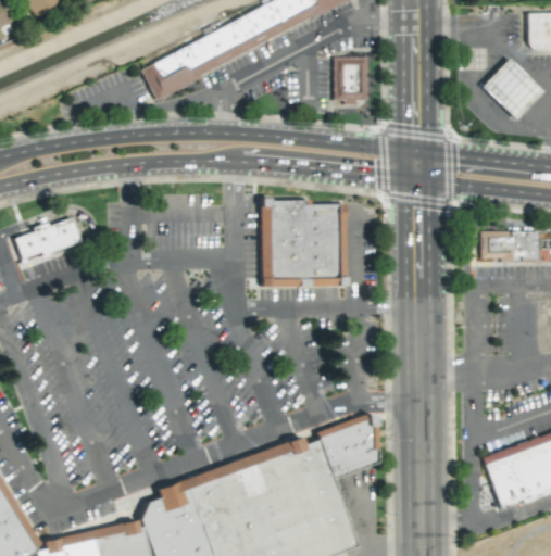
[(0,0),(0,39),(21,29),(7,0),(0,0)]
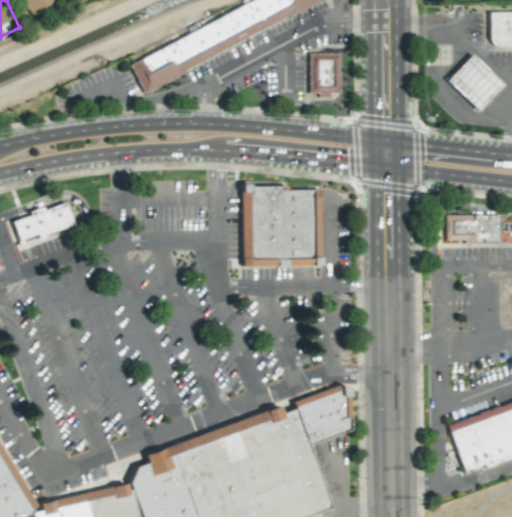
[(56,0),(21,0),(40,17),(56,0)]
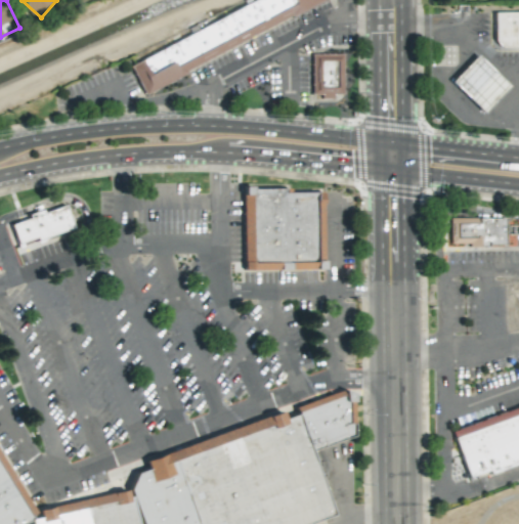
[(263,0),(131,59),(144,88),(340,1),(339,0),(263,0)]
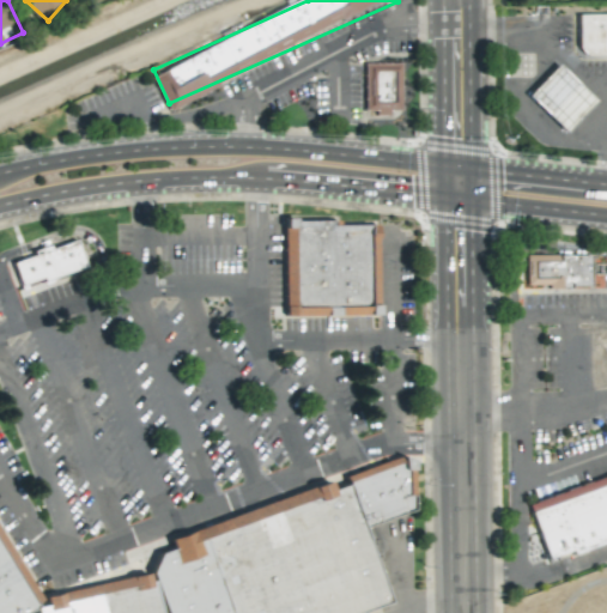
[(606,13),(583,14),(582,54),(606,54),(606,13)]
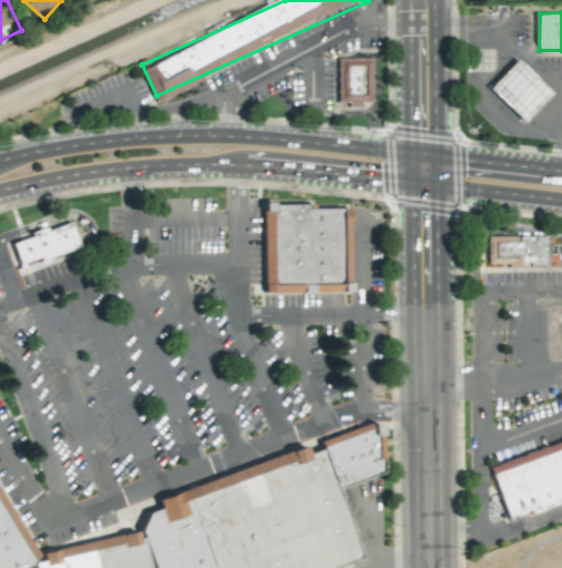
[(341,59),(343,102),(353,102),(353,105),(376,105),(375,59),(341,59)]
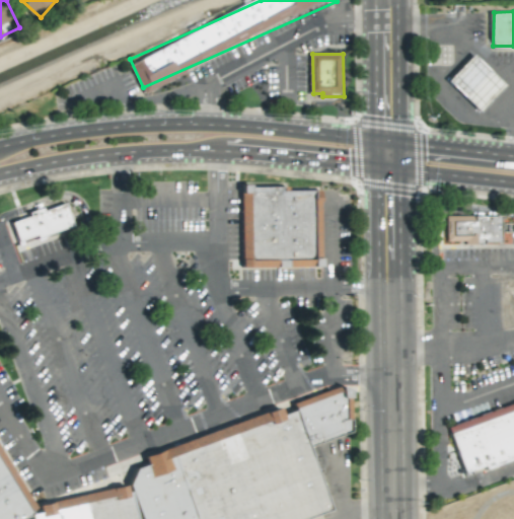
[(507,84),(475,54),(450,81),(482,112),(507,84)]
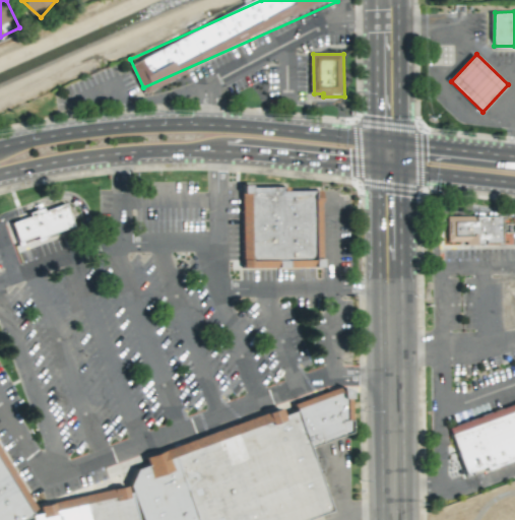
[(244,187),(245,269),(324,267),(323,191),(283,191),(283,186),(244,187)]
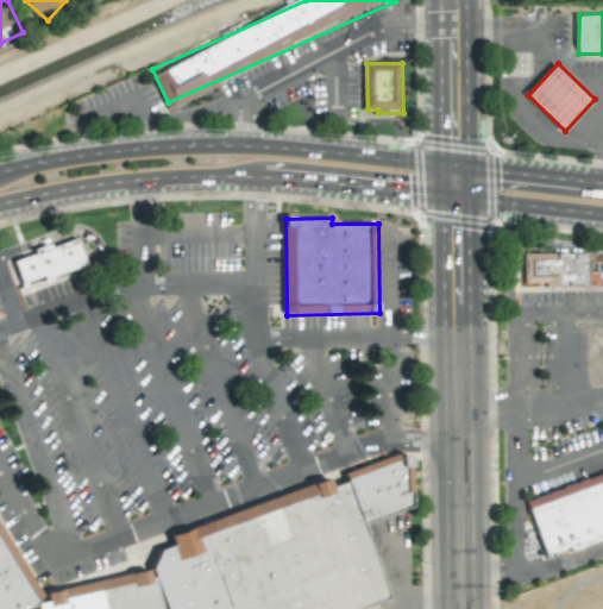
[(89,267),(80,238),(36,251),(37,253),(16,261),(25,288),(89,267)]
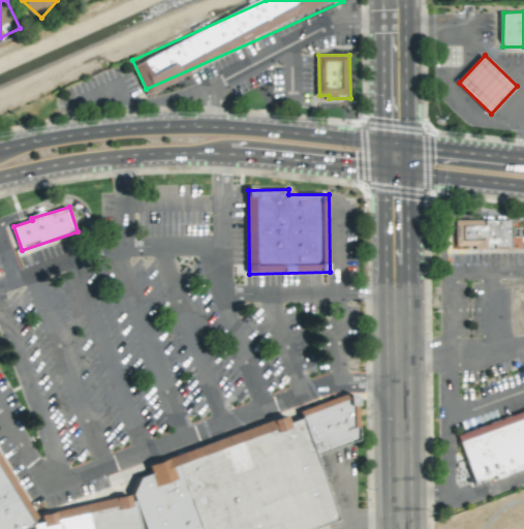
[(514,247),(513,219),(458,220),(459,248),(514,247)]
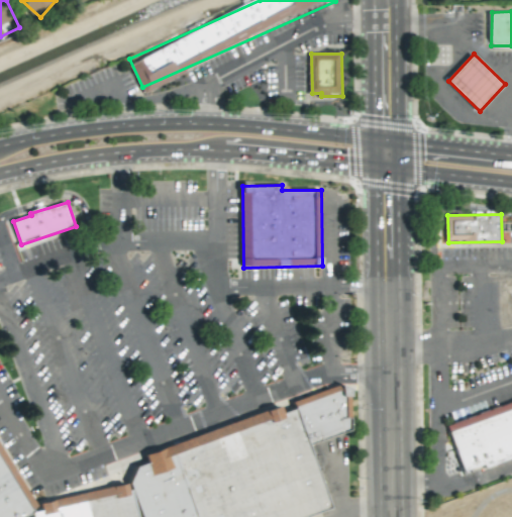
[(142,516),(308,516),(331,510),(311,443),(357,429),(344,386),(293,401),(295,409),(283,413),(282,409),(145,451),(148,462),(128,470),(142,516)]
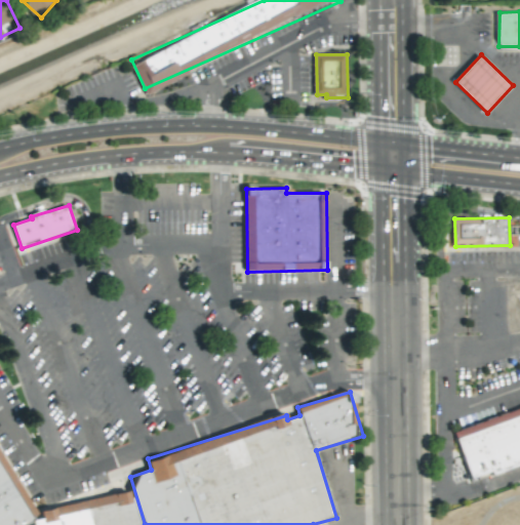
[(519,408),(455,428),(472,479),(519,465),(519,408)]
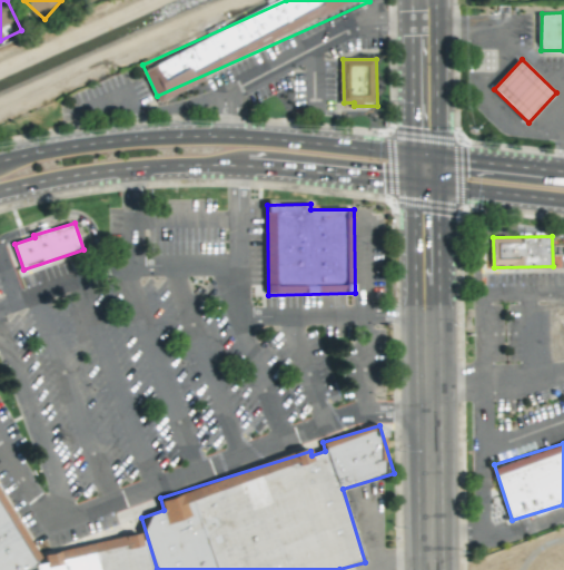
[(0,569),(27,569),(33,567),(38,566),(38,569),(152,569),(150,551),(141,536),(39,553),(0,484),(0,569)]
